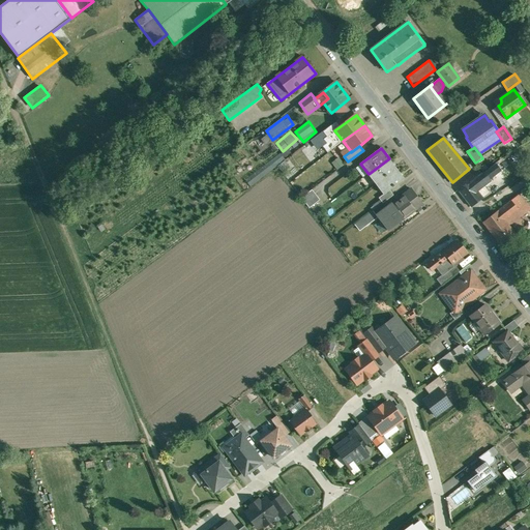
[(280,152),(245,179),(252,186),(286,159),(280,152)]
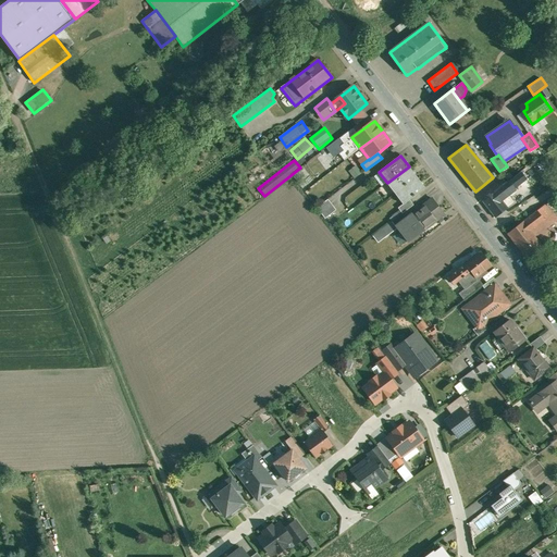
[(357,166),(349,170),(355,178),(361,174),(357,166)]
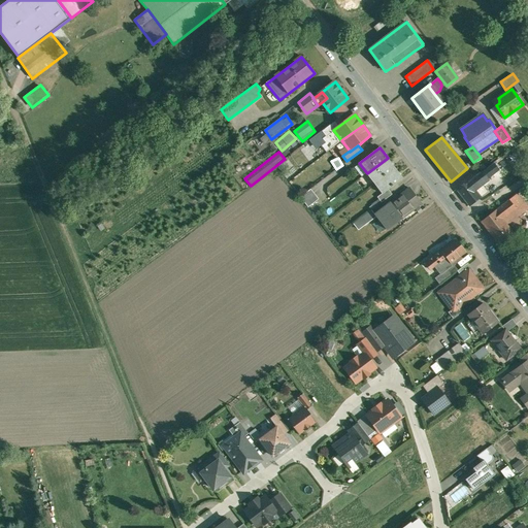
[(388,158),(367,173),(374,184),(395,168),(388,158)]
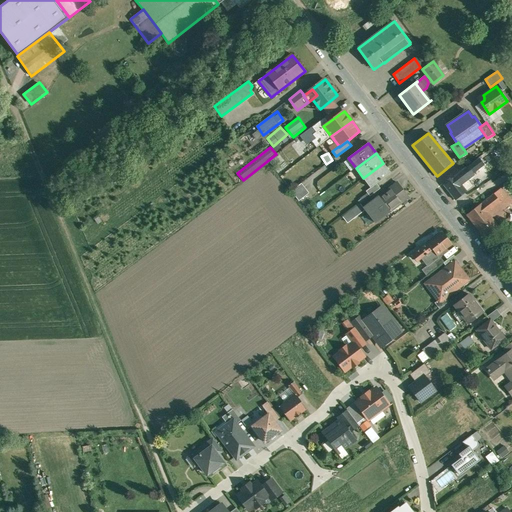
[(480,158),(468,166),(473,172),(484,164),(480,158)]
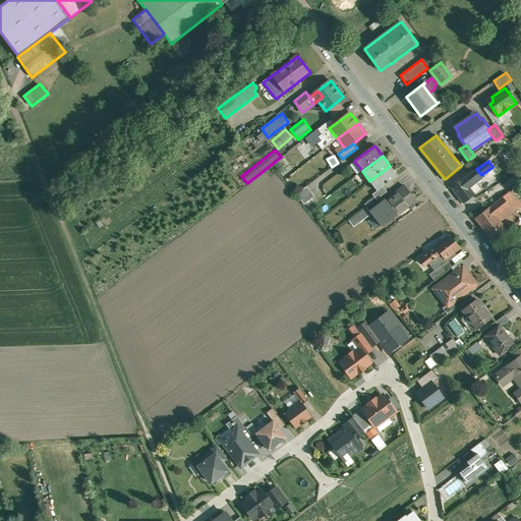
[(390,166),(369,181),(378,190),(378,191),(384,186),(398,176),(390,166)]
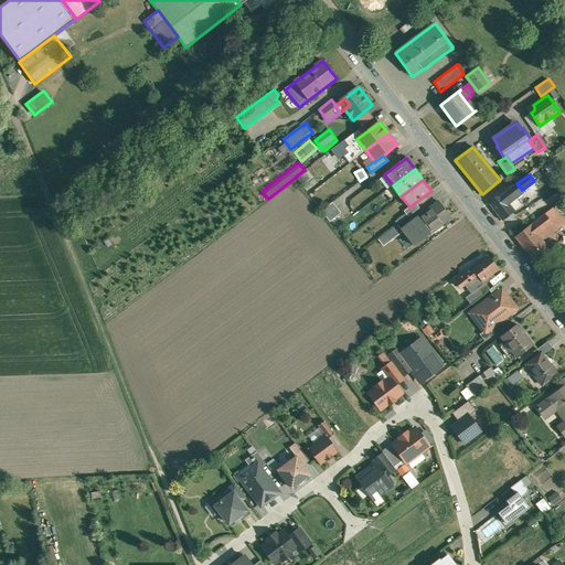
[(516,183),(490,204),(502,220),(514,210),(510,203),(523,192),(522,190),(516,183)]
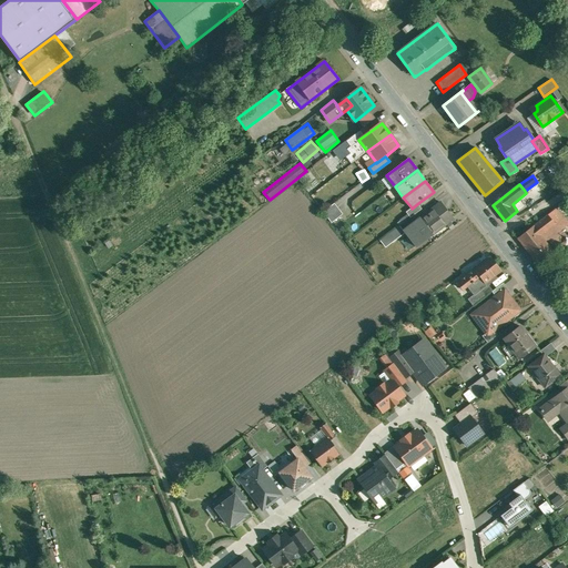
[(442,202),(418,220),(424,229),(426,227),(432,235),(454,219),(442,202)]
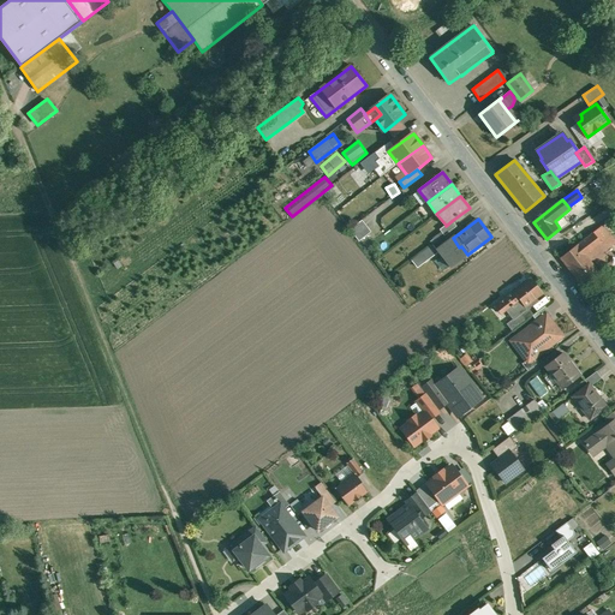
[(363,220),(350,230),(354,236),(368,226),(363,220)]
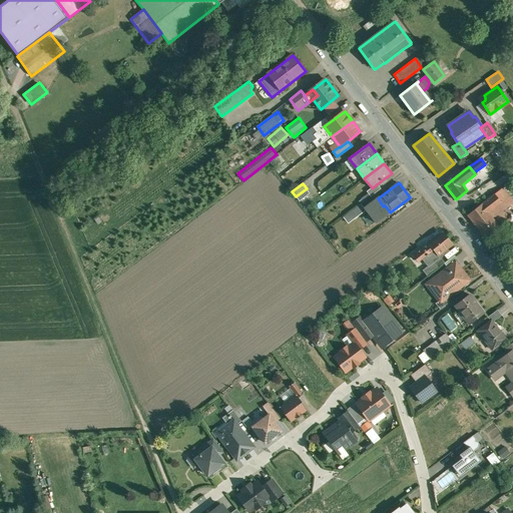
[(378,183),(372,188),(372,187),(367,191),(371,196),(374,194),(381,188),(378,183)]
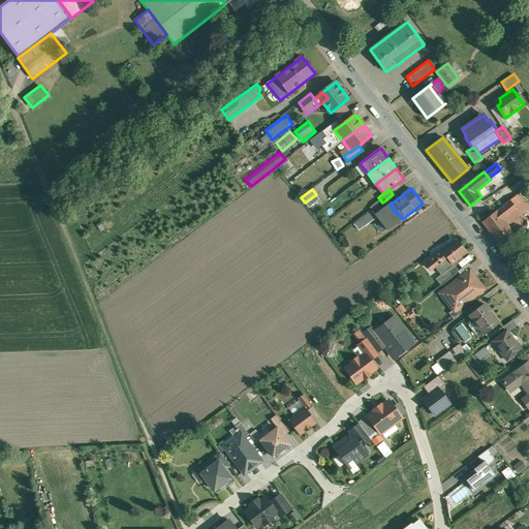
[(316,194),(305,203),(309,208),(319,199),(316,194)]
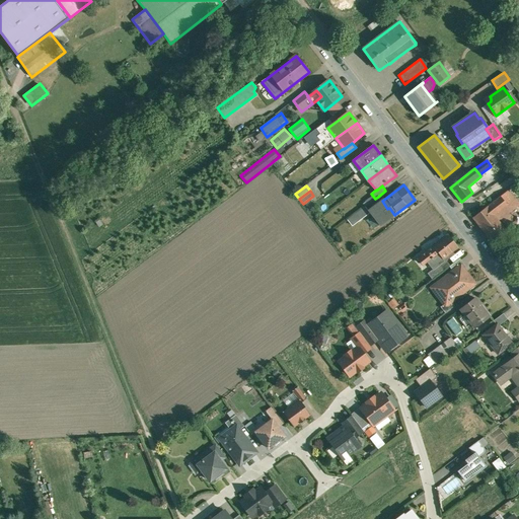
[(501,196),(473,217),(494,243),(509,232),(506,228),(500,221),(518,205),(518,203),(515,199),(508,205),(501,196)]
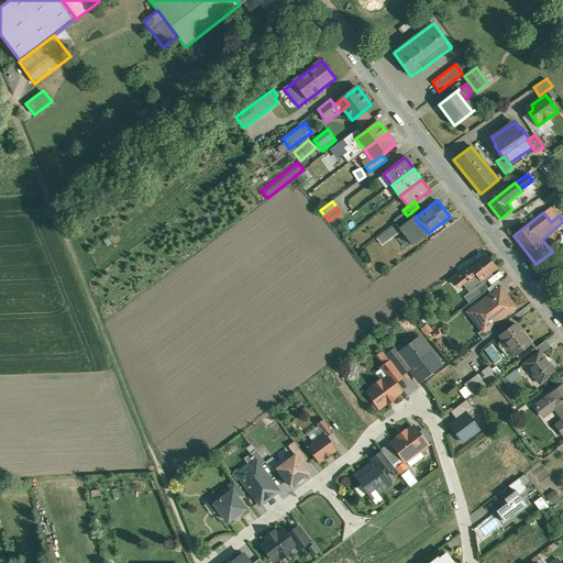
[(407,216),(397,223),(400,229),(415,218),(410,213),(407,216)]
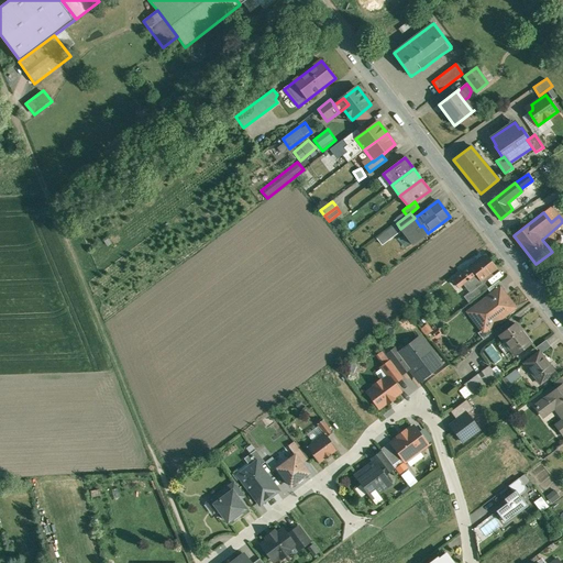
[(415,218),(400,229),(407,236),(420,227),(415,218)]
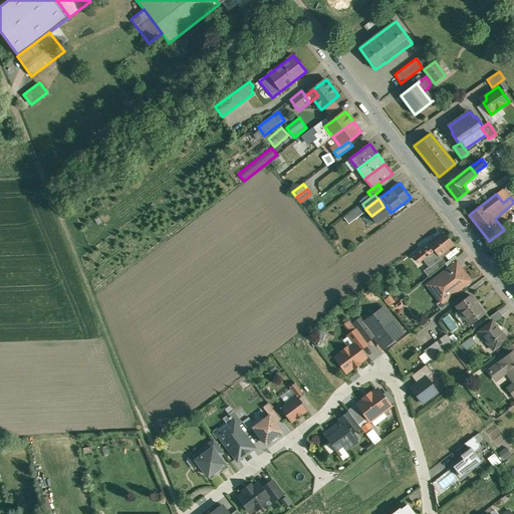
[(350,224),(364,213),(358,206),(344,218),(350,224)]
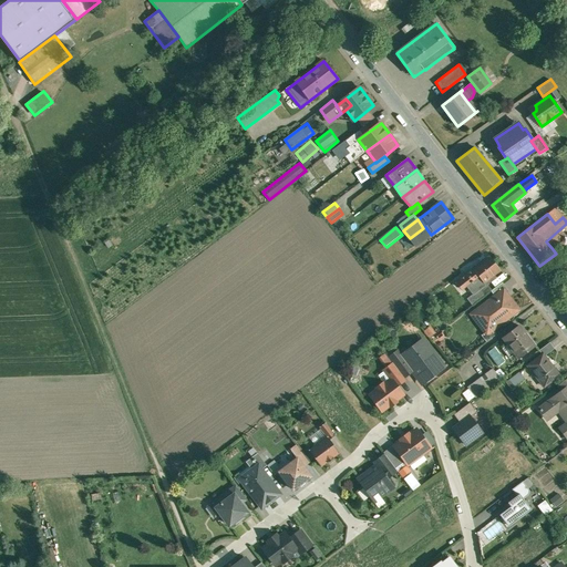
[(488,257),(474,268),(480,276),(485,281),(500,271),(488,257)]
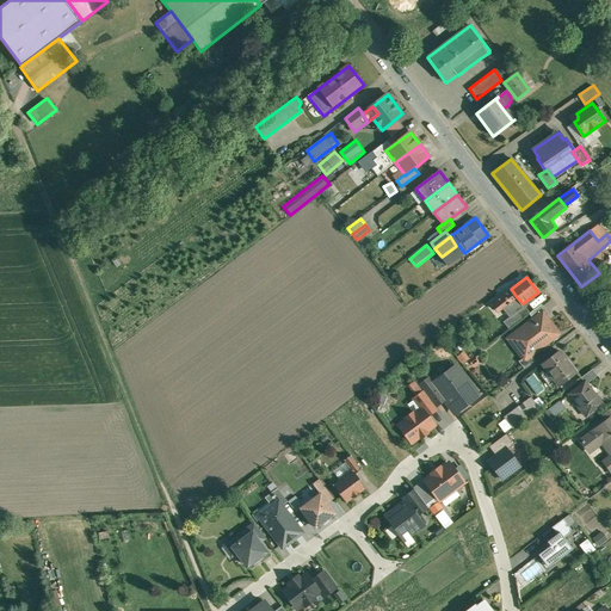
[(511,289),(501,297),(507,304),(517,297),(511,289)]
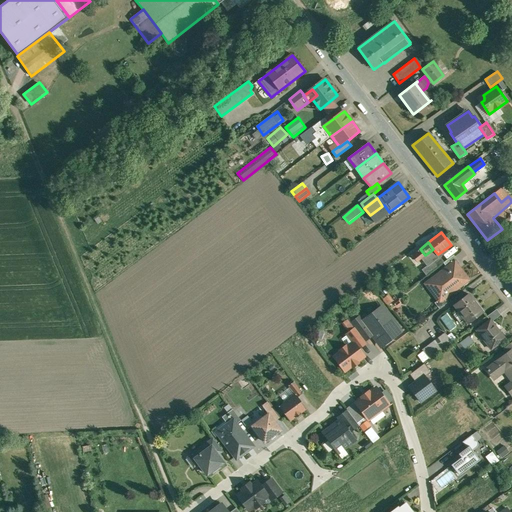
[(420,249),(412,254),(417,261),(425,255),(420,249)]
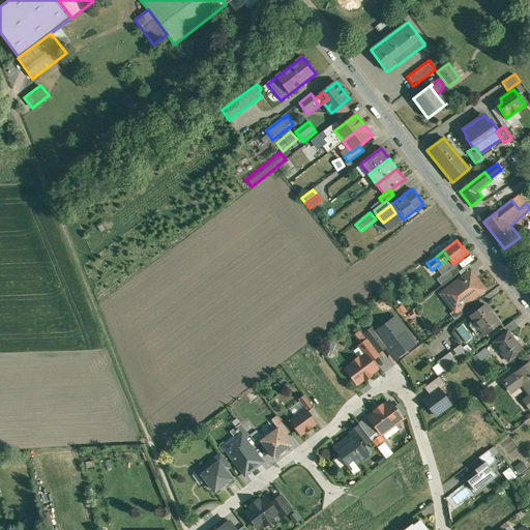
[(470,264),(460,271),(459,272),(463,277),(471,271),(473,274),(476,272),(470,264)]
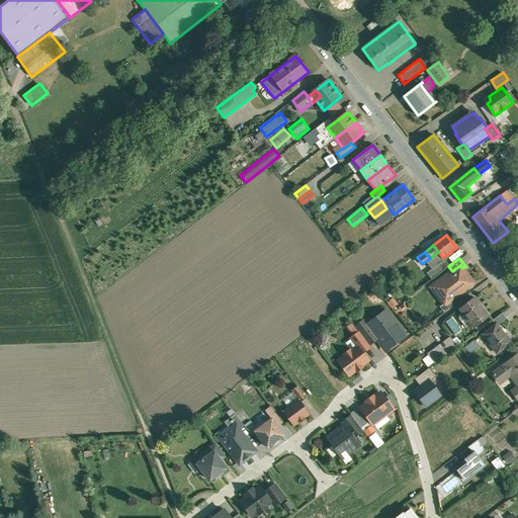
[(440,261),(432,268),(437,274),(448,266),(449,265),(445,259),(441,262),(440,261)]
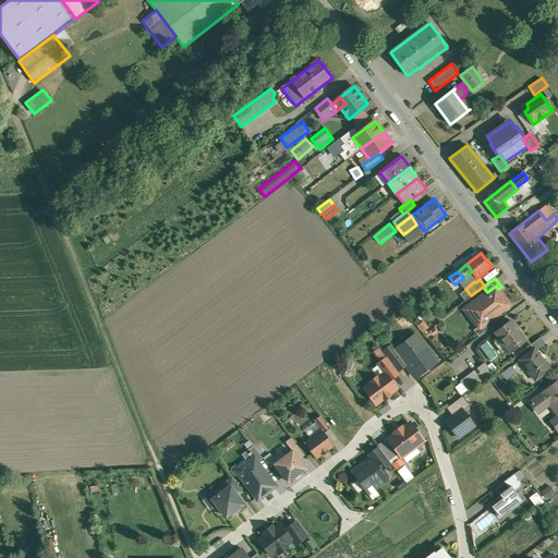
[(487,292),(464,310),(478,327),(480,328),(485,324),(510,304),(498,289),(496,286),(487,292)]
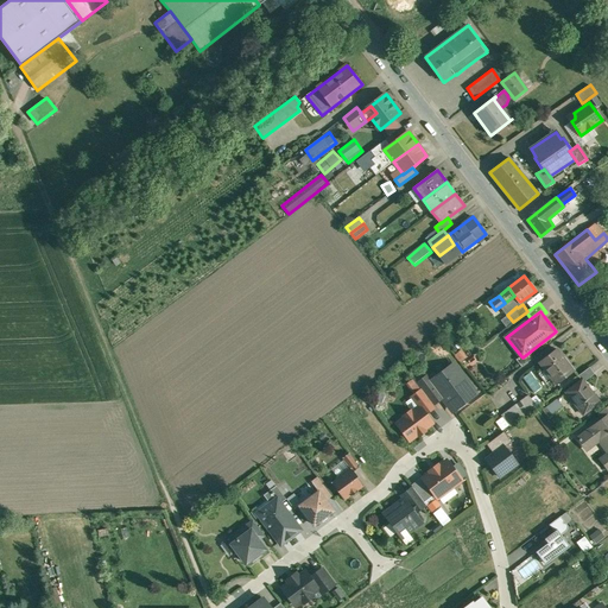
[(557,349),(539,362),(557,385),(574,372),(575,371),(569,361),(568,362),(564,359),(565,358),(565,356),(563,358),(557,349)]
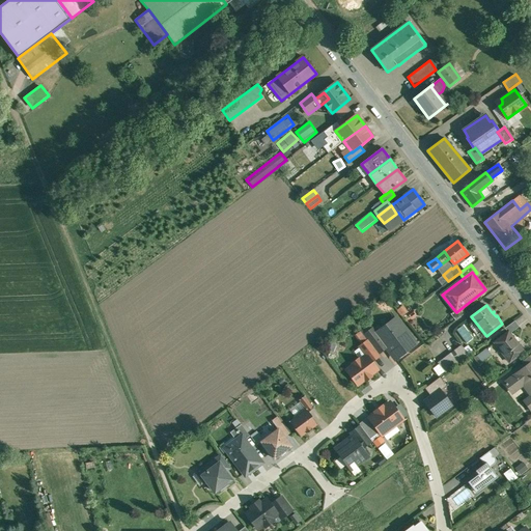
[(462,308),(456,312),(455,311),(451,314),(455,320),(466,313),(462,308)]
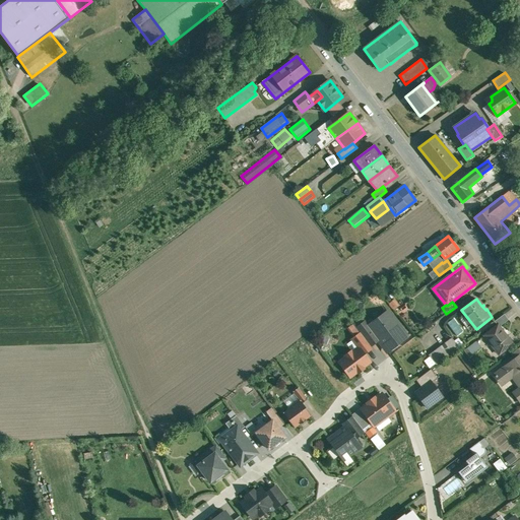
[(406,336),(389,312),(379,319),(383,324),(373,331),(379,339),(387,350),(406,336)]
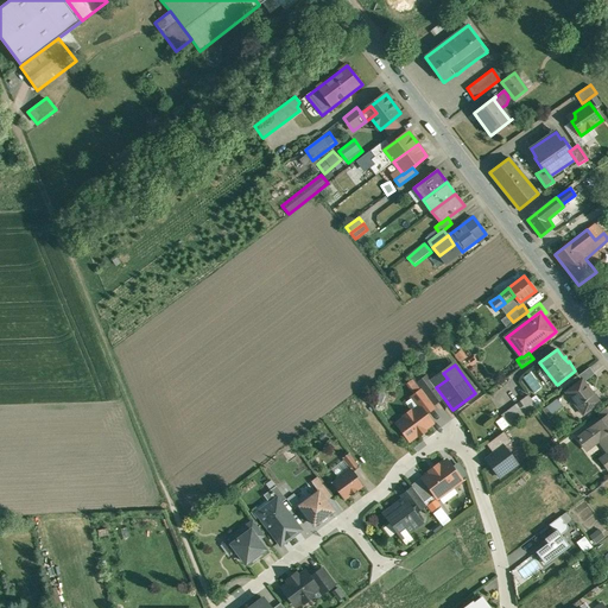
[(590,367),(578,375),(582,380),(583,380),(583,381),(582,381),(583,382),(595,374),(590,367)]
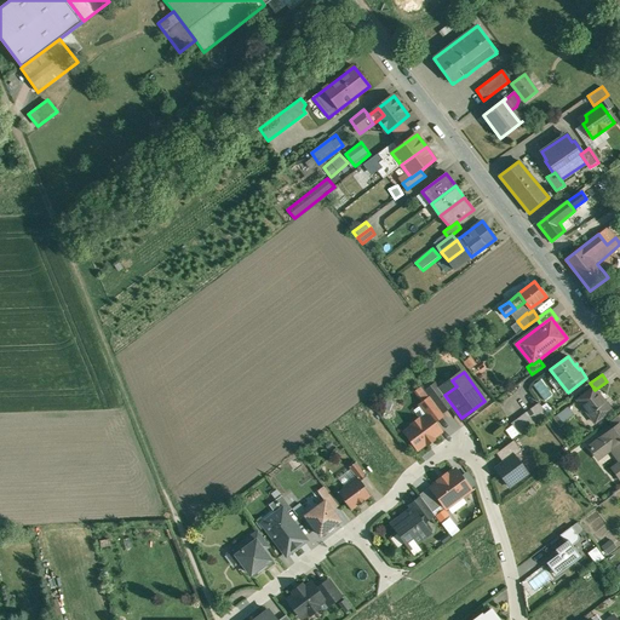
[(445,395),(432,378),(422,385),(423,386),(430,397),(442,412),(452,405),(445,395)]
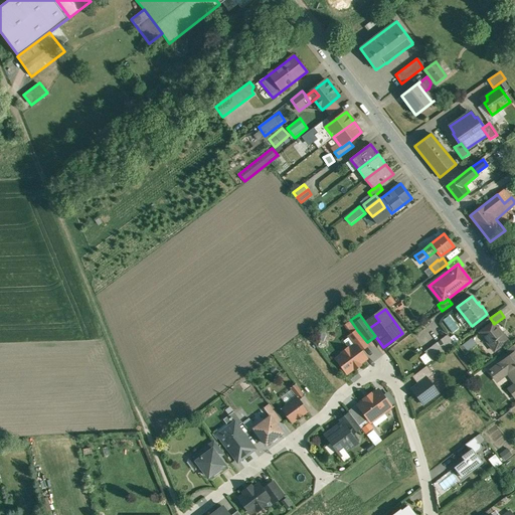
[(452,333),(460,328),(451,315),(444,320),(452,333)]
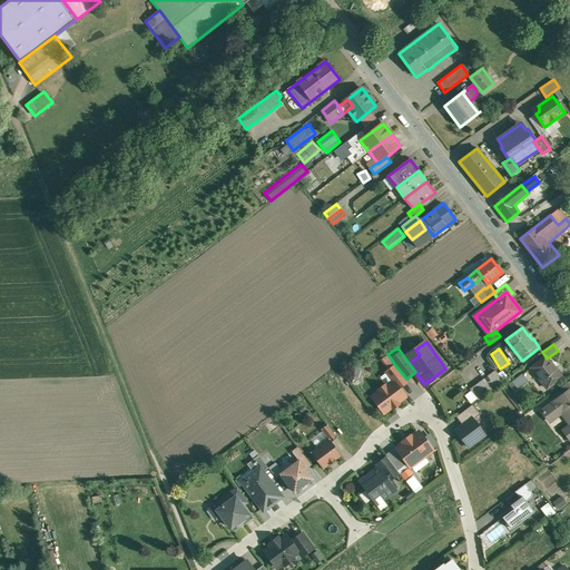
[(389,355),(383,361),(390,370),(395,365),(389,355)]
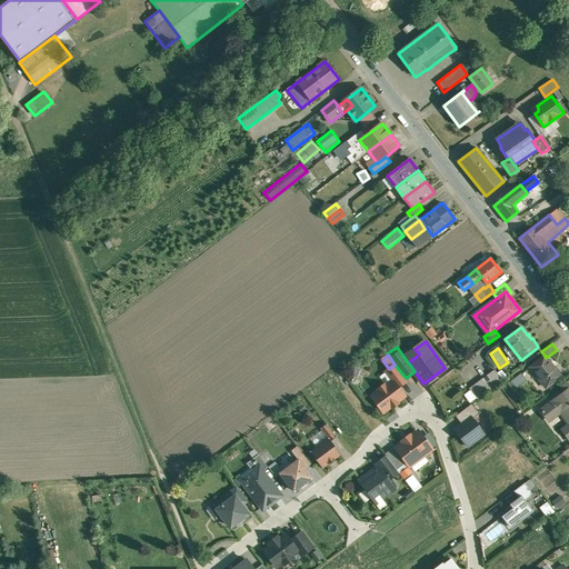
[(546,358),(545,357),(546,357),(546,356),(545,356),(530,367),(547,388),(561,376),(555,367),(553,368),(546,358)]
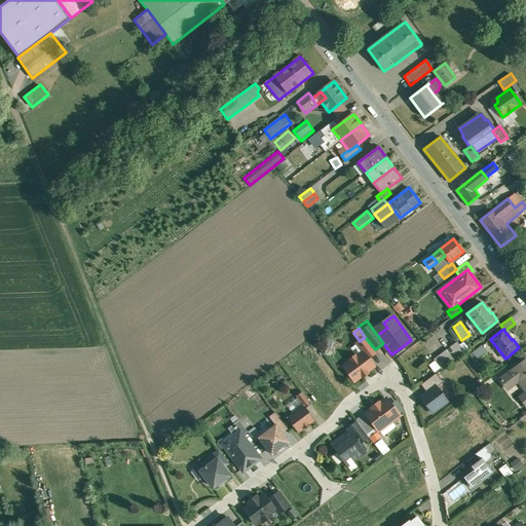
[(375,349),(365,337),(360,341),(359,342),(364,348),(364,351),(369,358),(376,351),(375,349)]
